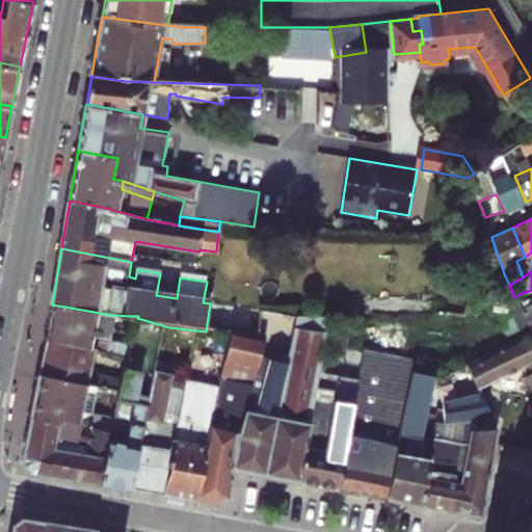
[(505,276),(488,286),(493,296),(510,287),(509,285),(505,276)]
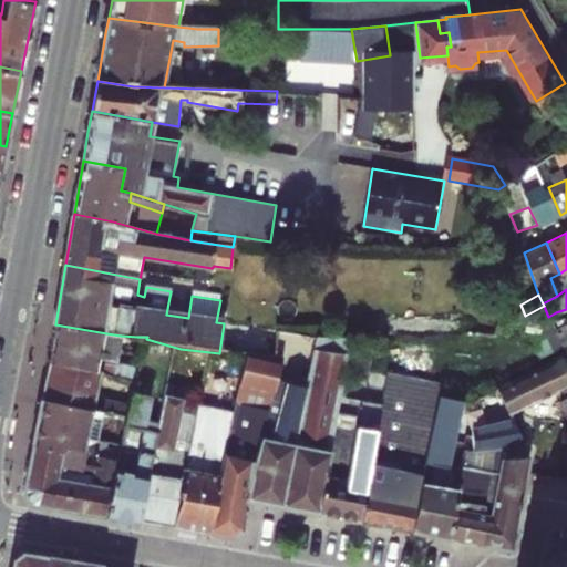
[(556,312),(548,317),(553,325),(560,321),(556,312)]
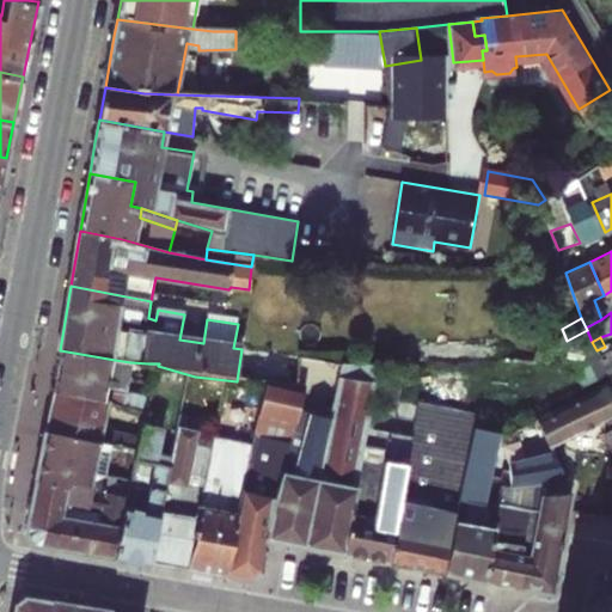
[(597,350),(600,359),(607,374),(610,378),(611,375),(611,349),(607,353),(605,347),(597,350)]
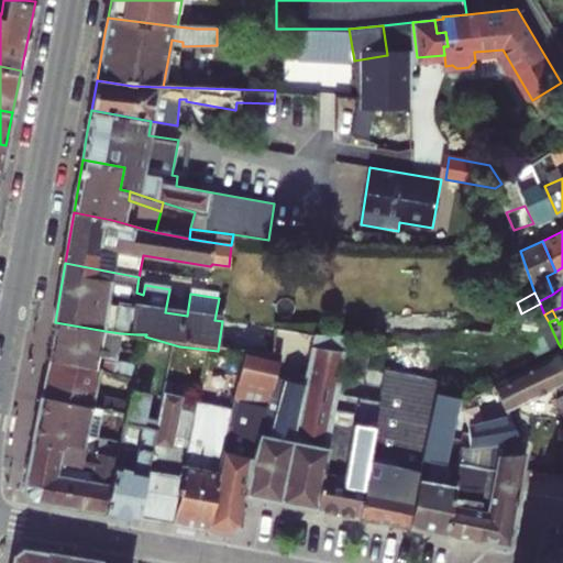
[(48,359),(50,359),(99,368),(98,372),(130,378),(135,379),(145,337),(146,334),(136,334),(134,344),(118,342),(120,333),(106,331),(55,322),(48,359)]
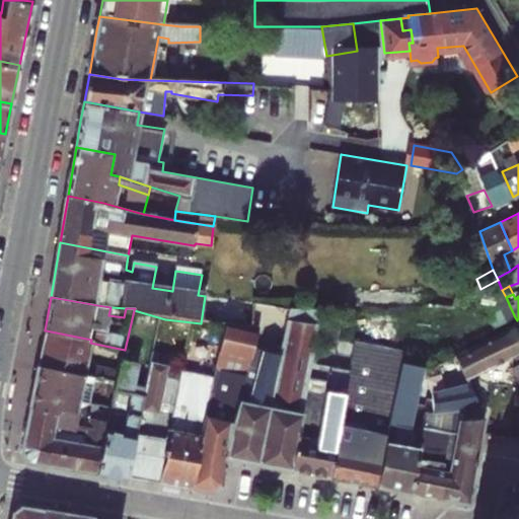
[(291,467),(305,396),(304,396),(305,388),(319,311),(290,310),(290,311),(279,350),(252,348),(246,377),(236,421),(229,455),(291,467)]
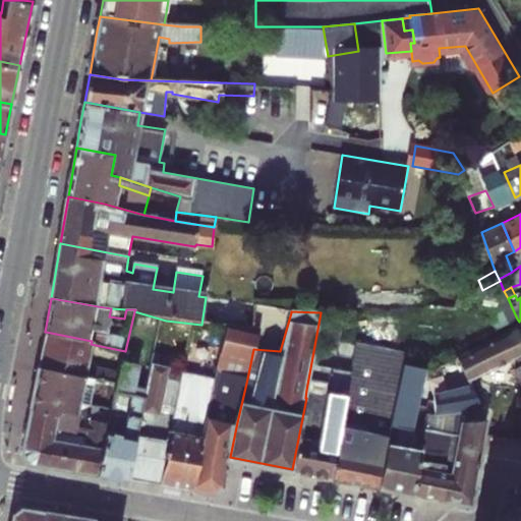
[(247,379),(253,349),(257,330),(227,327),(218,371),(226,373),(247,379)]
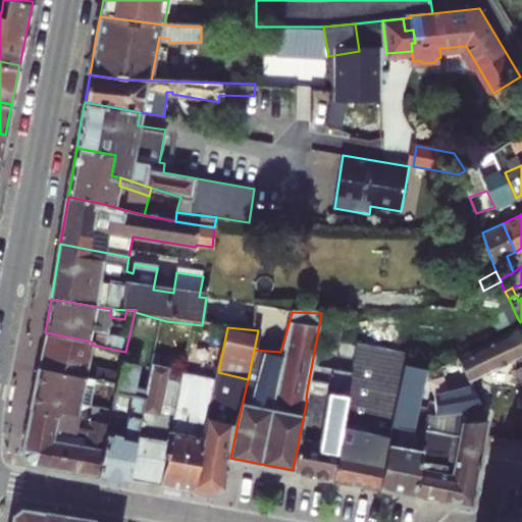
[(521,341),(518,328),(460,356),(469,378),(521,354),(521,341)]
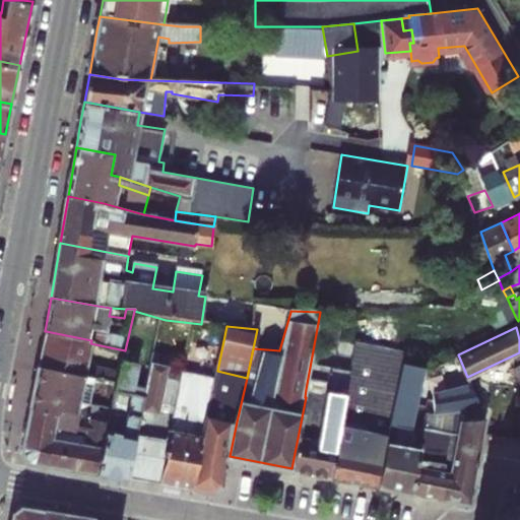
[(40,366),(93,378),(118,383),(123,359),(125,350),(120,349),(119,354),(113,353),(110,367),(86,363),(90,343),(91,340),(46,331),(40,366)]
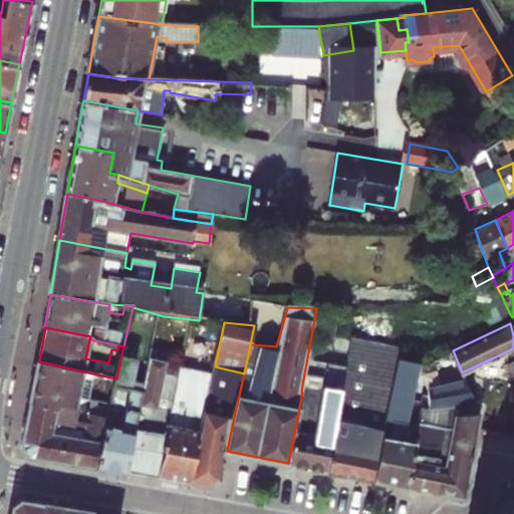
[(126,472),(147,384),(133,380),(139,359),(121,354),(116,378),(107,416),(95,467),(126,472)]
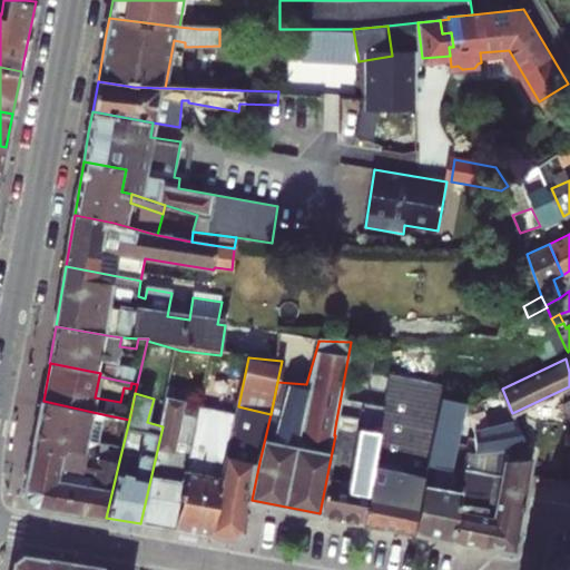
[(363,522),(414,532),(444,397),(420,393),(415,413),(384,406),(363,522)]
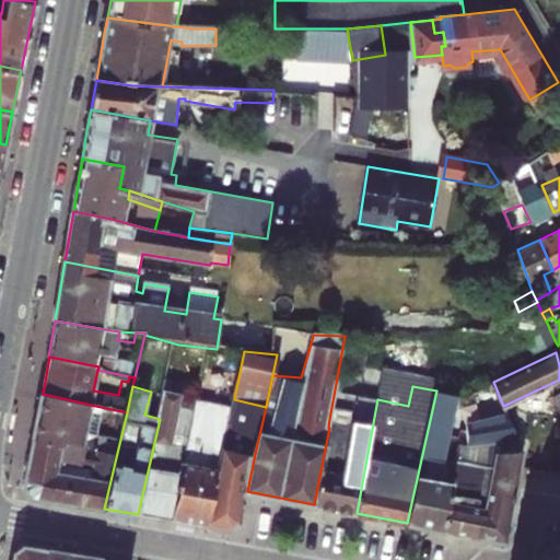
[(457,462),(455,462),(446,461),(453,424),(464,396),(436,391),(407,523),(443,529),(457,462)]
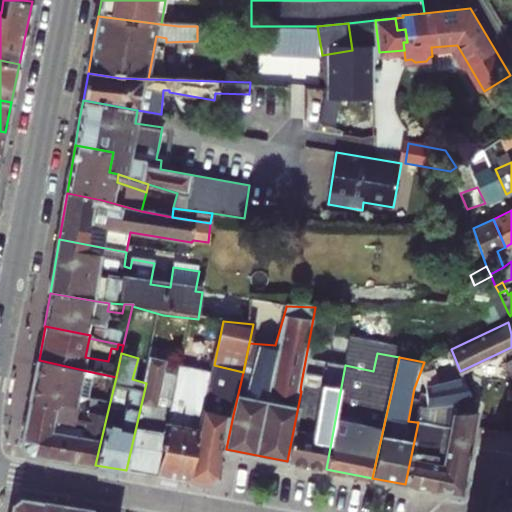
[(39,360),(31,400),(57,405),(58,400),(76,404),(86,400),(92,372),(39,360)]
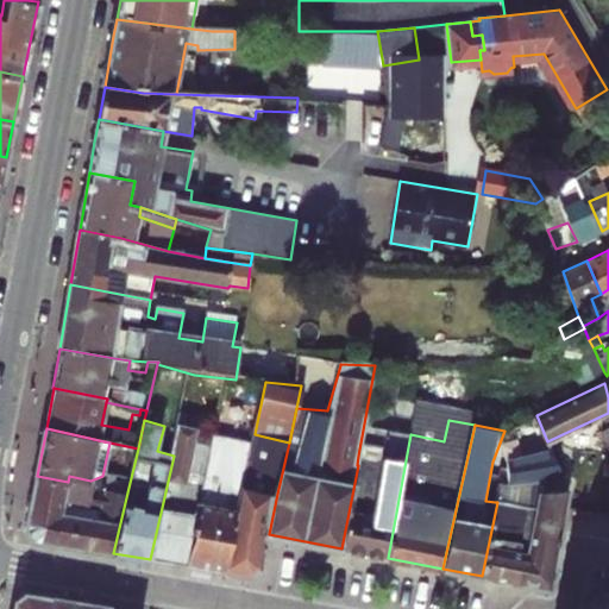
[(184,565),(211,450),(196,446),(200,433),(181,429),(174,456),(150,559),(184,565)]
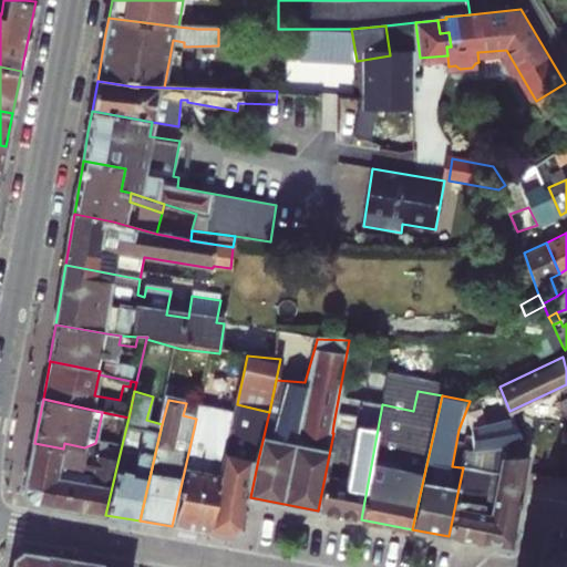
[(361,519),(382,404),(359,400),(353,428),(333,424),(332,433),(333,433),(318,511),(361,519)]
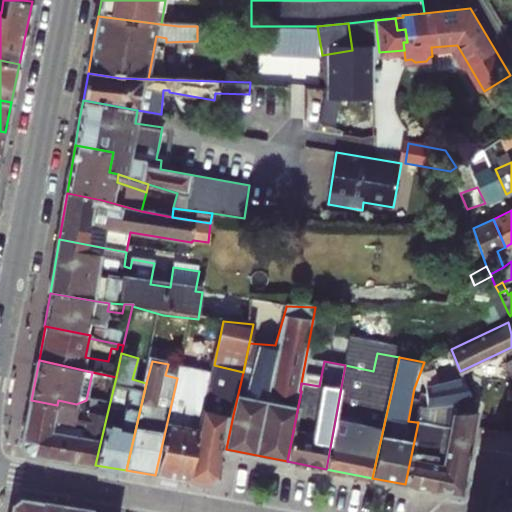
[(221,478),(226,449),(233,415),(213,412),(222,367),(214,365),(212,374),(188,480),(213,485),(221,478)]
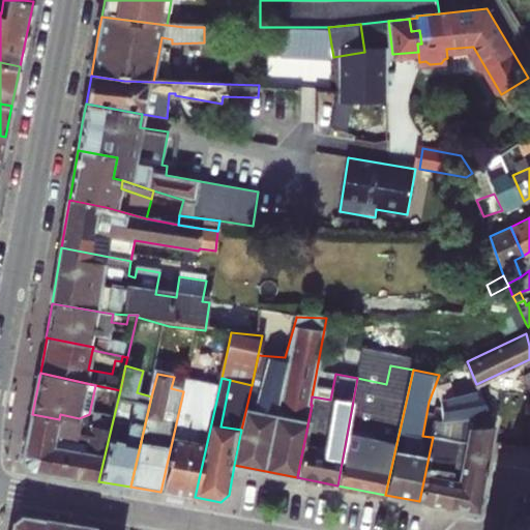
[(195,497),(219,387),(185,381),(183,391),(160,492),(195,497)]
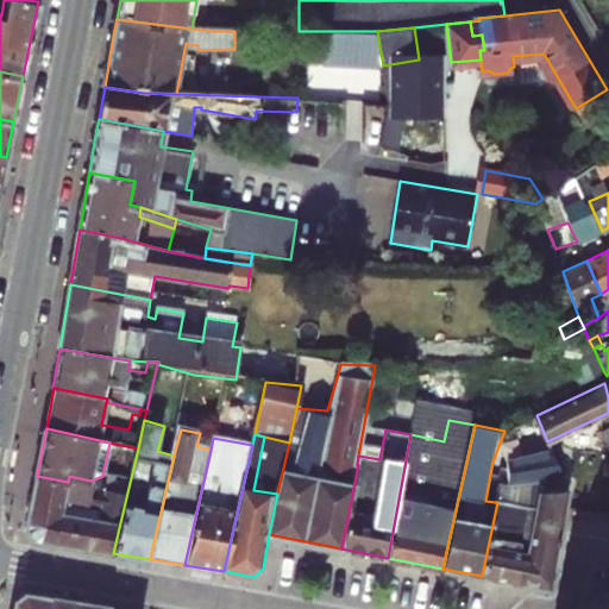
[(498,484),(533,482),(562,478),(564,478),(551,446),(508,454),(509,462),(502,462),(498,484)]
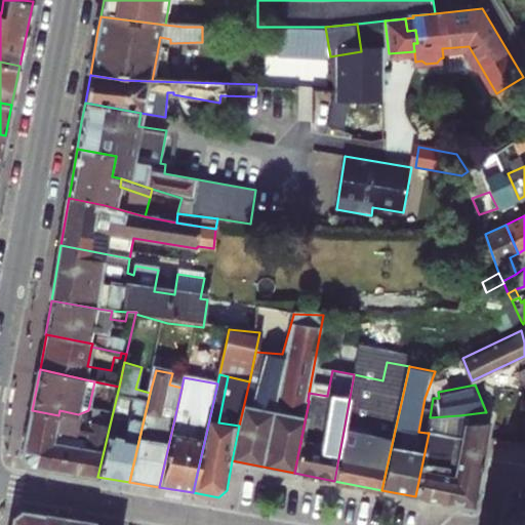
[(427,433),(430,417),(433,398),(425,398),(418,432),(427,433)]
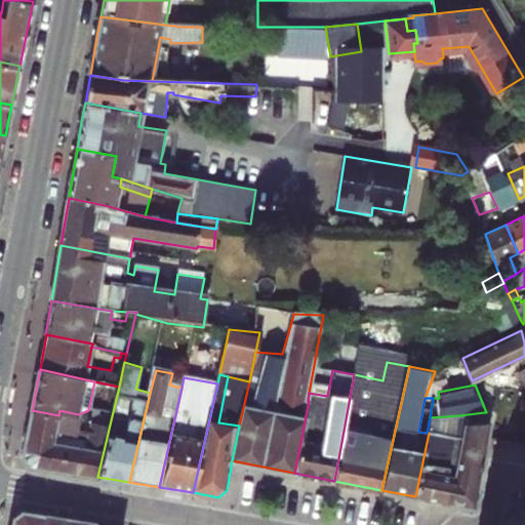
[(58,415),(32,410),(23,455),(31,466),(97,477),(110,425),(97,422),(101,409),(92,407),(88,410),(78,414),(59,410),(58,415)]
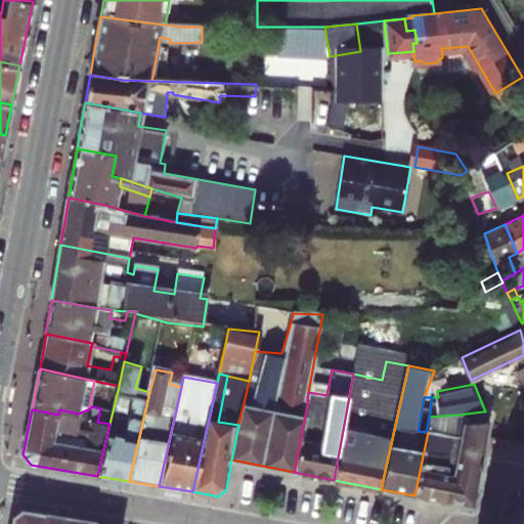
[(441,500),(473,507),(486,437),(488,422),(483,411),(459,415),(454,434),(453,434),(445,474),(447,475),(441,500)]
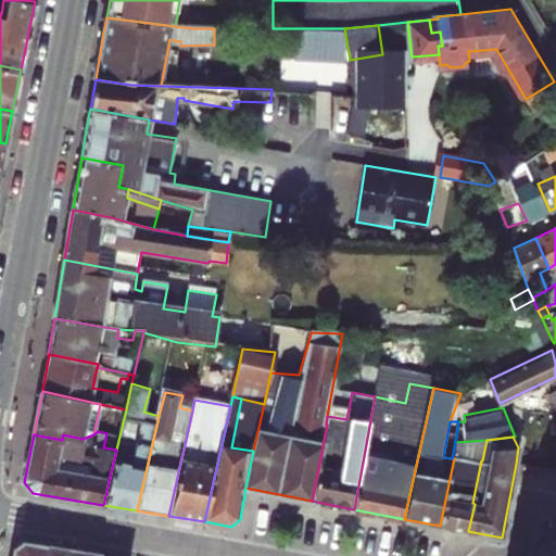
[(440,526),(468,531),(475,504),(472,503),(481,460),(482,460),(487,440),(455,442),(452,458),(454,458),(440,526)]
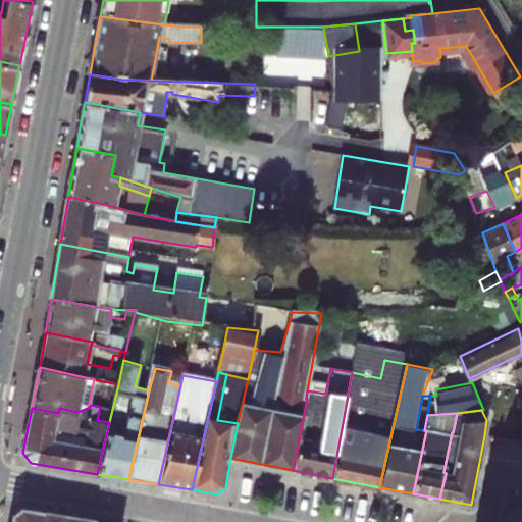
[(42,521),(45,512),(21,507),(12,513),(9,521),(42,521)]
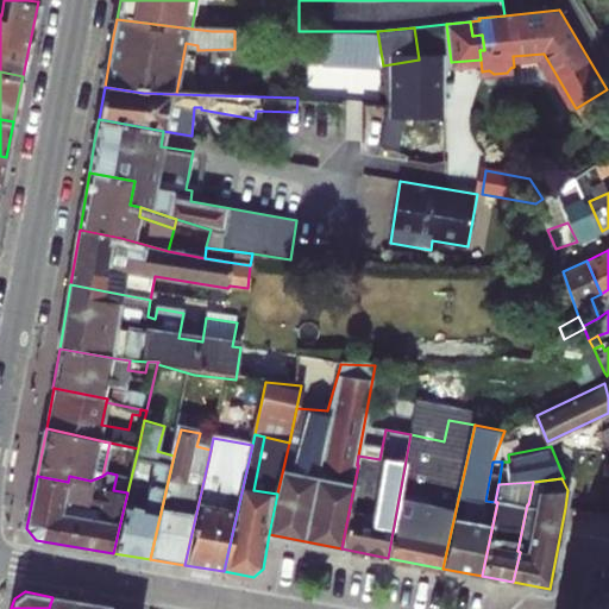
[(81,608),(83,602),(52,597),(49,608),(81,608)]
